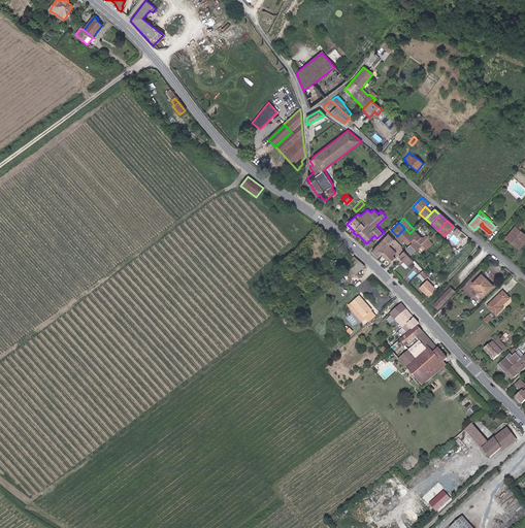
[(516,242),(514,243),(519,248),(524,240),(524,233),(519,229),(519,228),(515,225),(506,235),(516,242)]
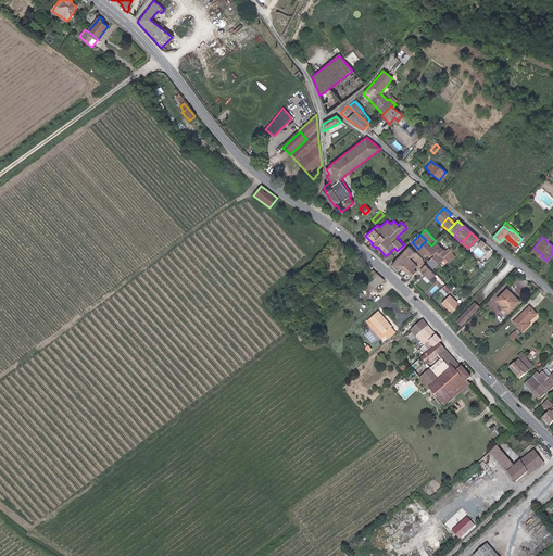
[(448,253),(444,250),(436,241),(431,245),(426,240),(418,249),(424,254),(426,253),(429,256),(431,254),(436,250),(443,257),(444,256),(448,253)]
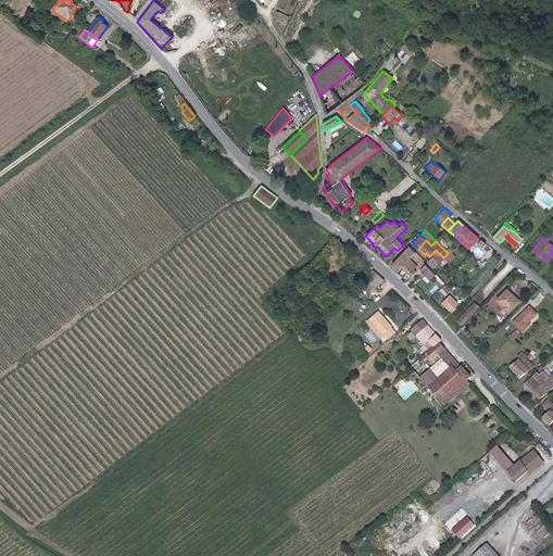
[(451,251),(455,247),(453,244),(450,248),(449,247),(444,250),(448,253),(451,251)]
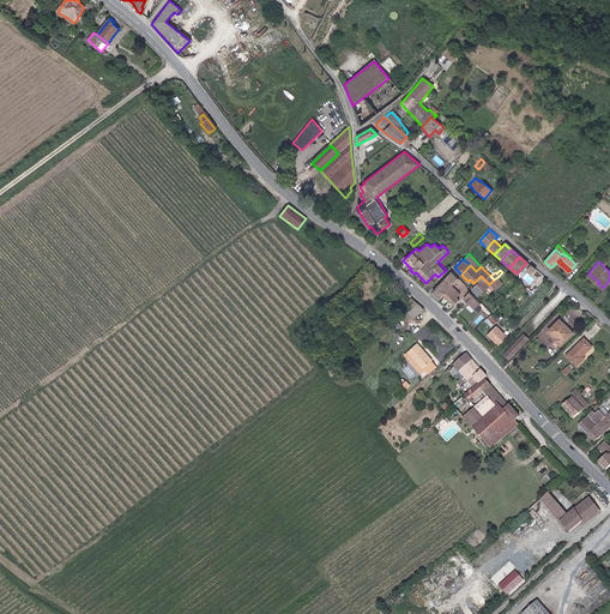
[(451,271),(433,290),(439,298),(444,293),(452,283),(458,277),(451,271)]
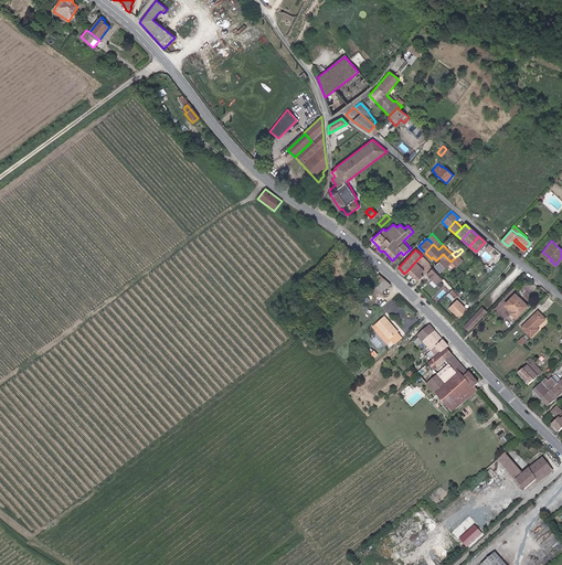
[(541,254),(550,260),(552,259),(542,252),(541,254)]
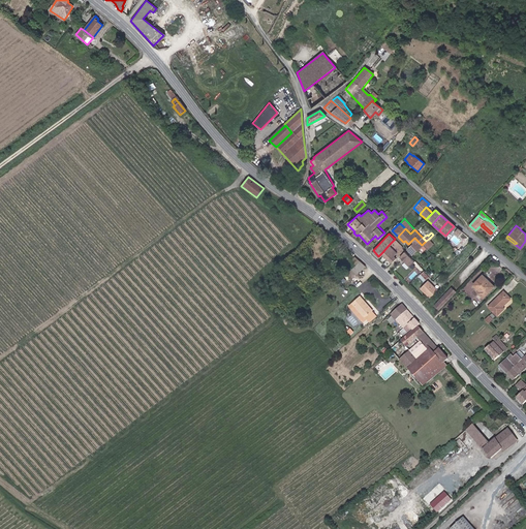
[(411,243),(406,248),(412,254),(420,248),(422,245),(414,238),(410,242),(411,243)]
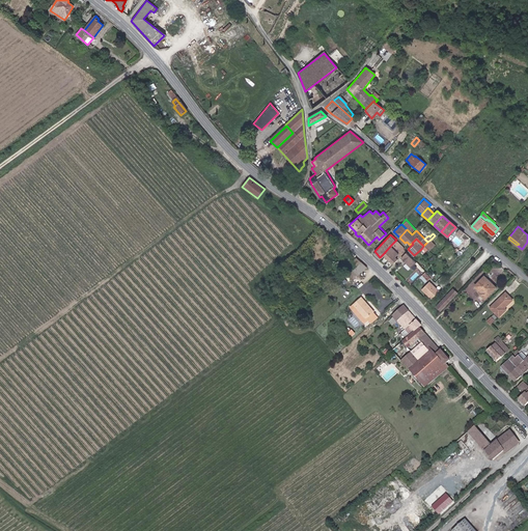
[(426,248),(429,250),(435,244),(431,240),(427,242),(424,245),(426,248)]
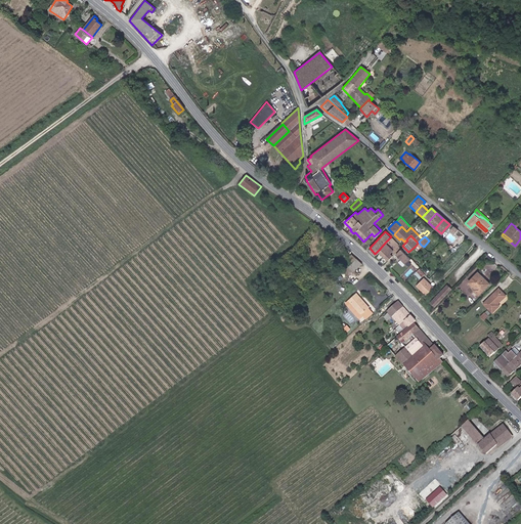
[(379,250),(388,259),(399,247),(397,246),(393,249),(386,242),(379,250)]
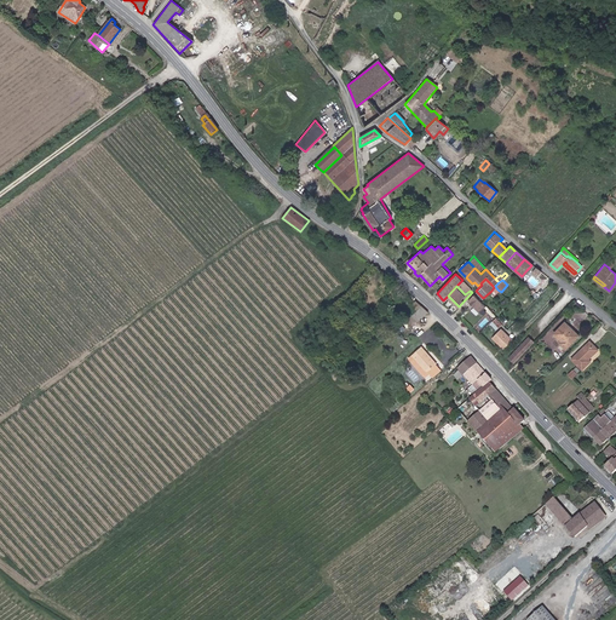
[(437,294),(433,297),(441,304),(443,302),(437,294)]
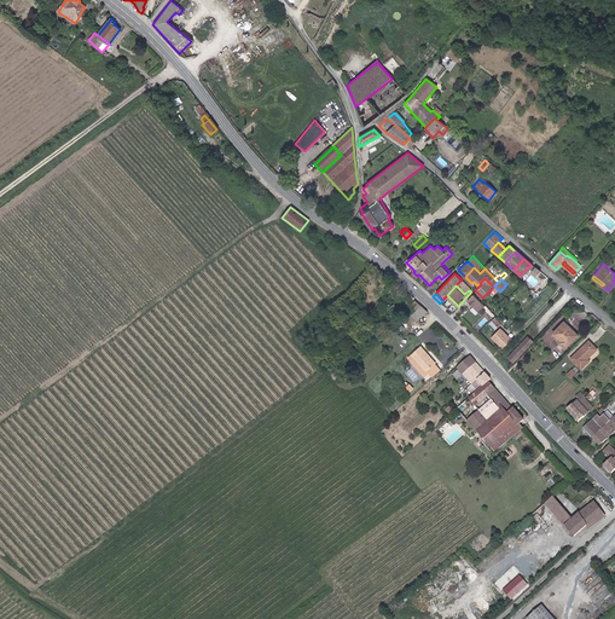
[(479,312),(485,305),(483,302),(474,294),(466,300),(479,312)]
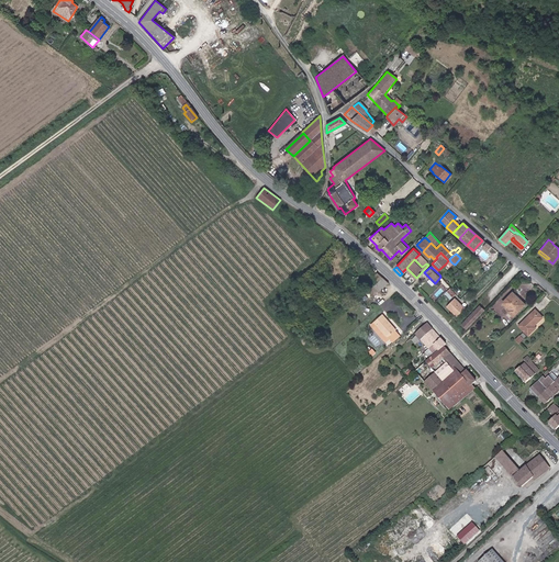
[(375,282),(372,285),(378,291),(387,281),(376,272),(370,278),(375,282)]
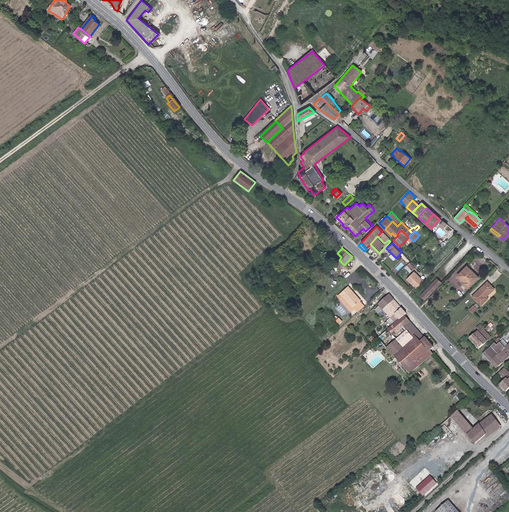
[(409,272),(414,267),(409,262),(404,267),(409,272)]
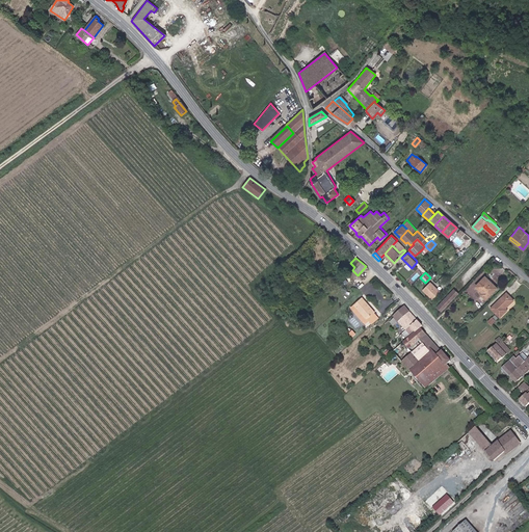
[(483,291),(481,293),(485,297),(497,286),(492,282),(484,275),(476,285),(483,291)]
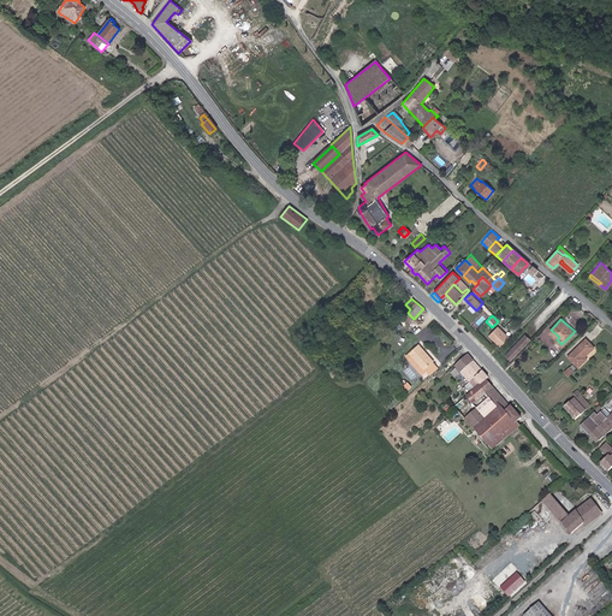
[(509,336),(498,326),(489,335),(500,344),(509,336)]
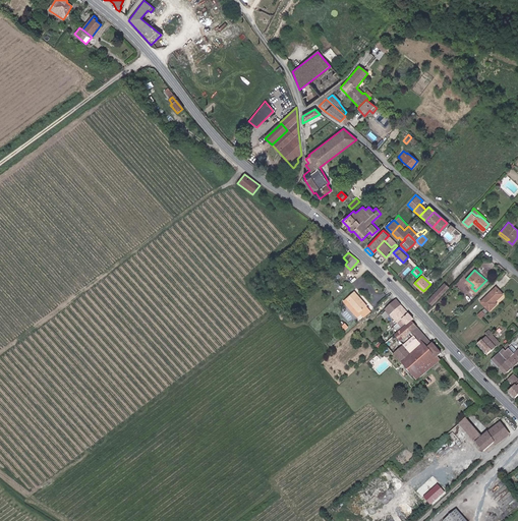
[(425,299),(430,304),(448,287),(443,282),(425,299)]
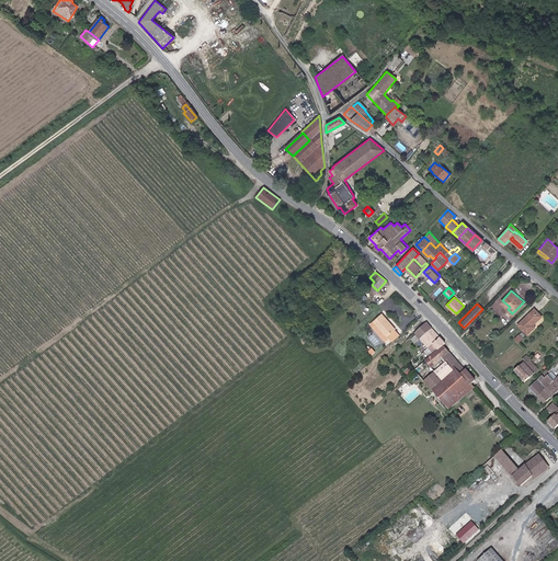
[(526,333),(534,327),(532,324),(541,316),(533,308),(516,324),(526,333)]
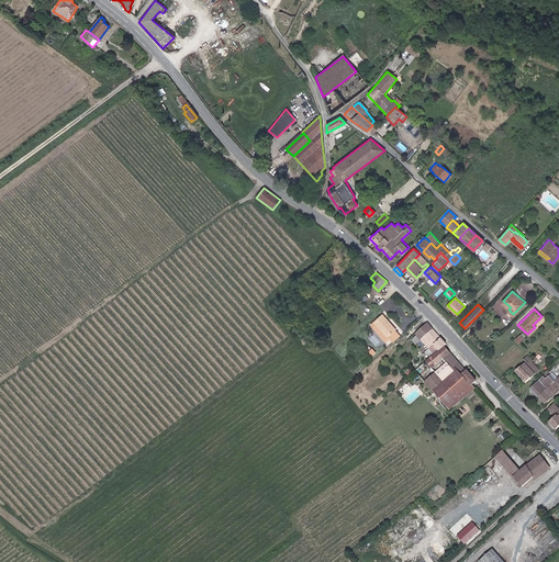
[(400,335),(381,314),(369,324),(384,341),(388,338),(391,343),(400,335)]
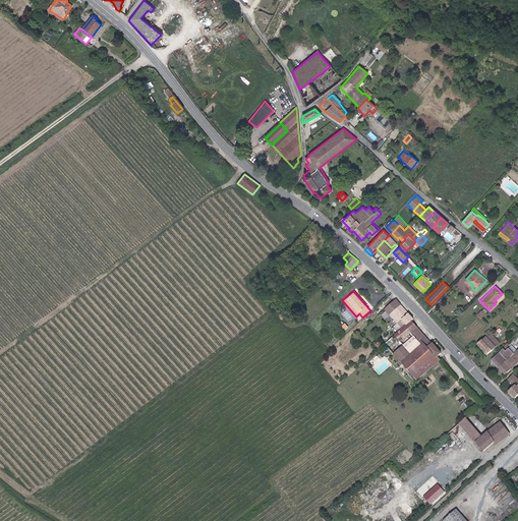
[(401,319),(407,313),(395,299),(383,309),(395,323),(401,319)]
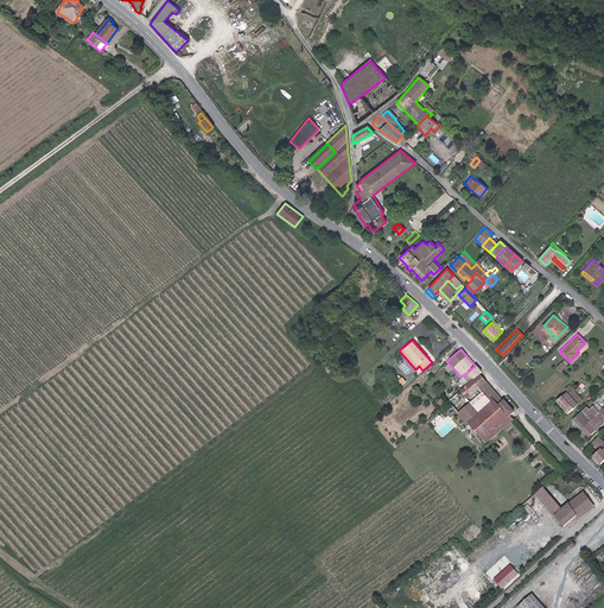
[(555,367),(558,371),(564,366),(567,363),(564,360),(555,367)]
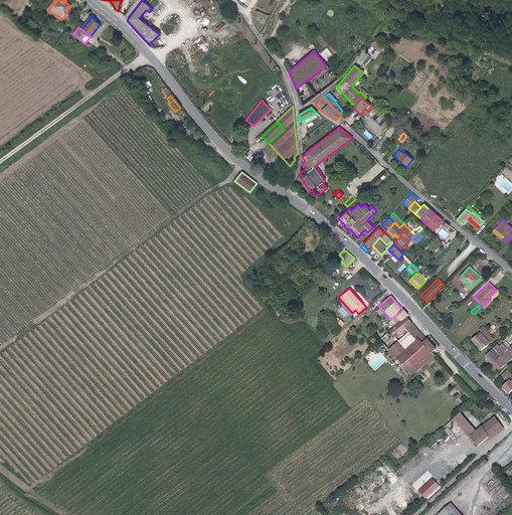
[(406,317),(408,316),(402,310),(396,315),(402,321),(406,317)]
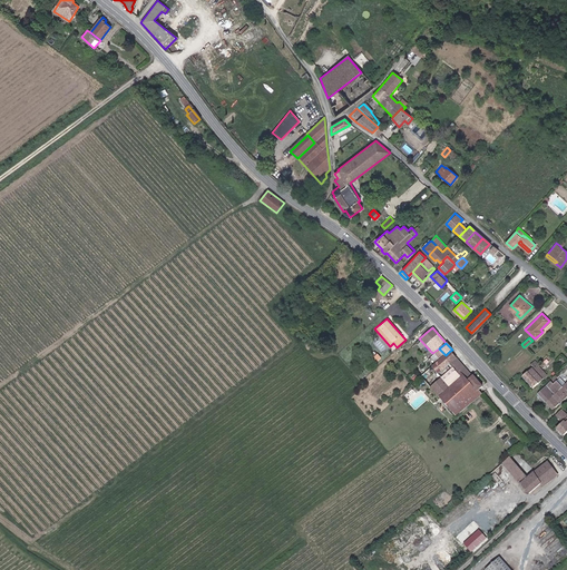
[(453,415),(485,389),(450,351),(446,355),(420,377),(440,400),(453,415)]
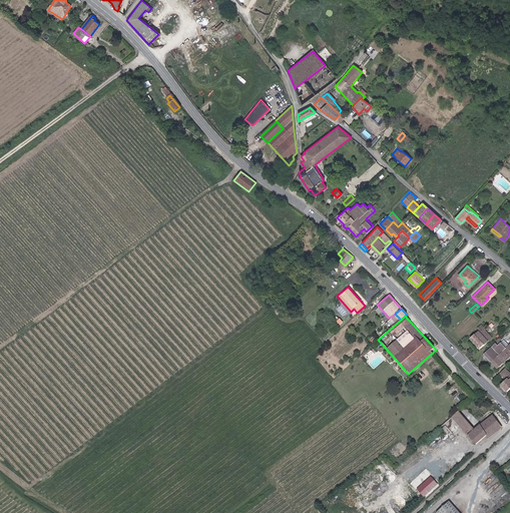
[(489,342),(487,340),(480,332),(483,329),(479,325),(476,328),(479,331),(470,340),(480,350),(489,342)]
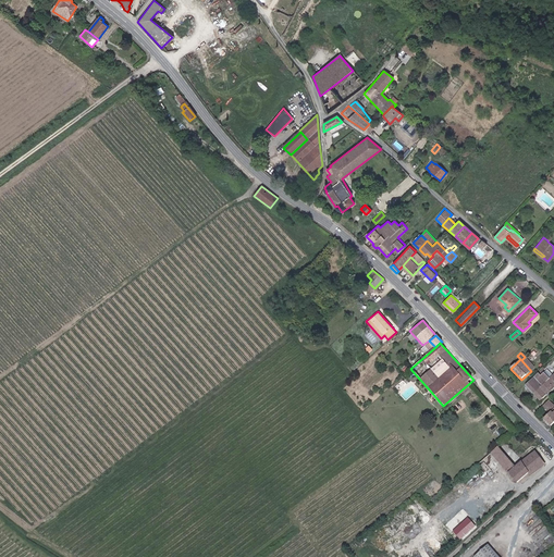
[(521,360),(529,369),(532,366),(525,357),(521,360)]
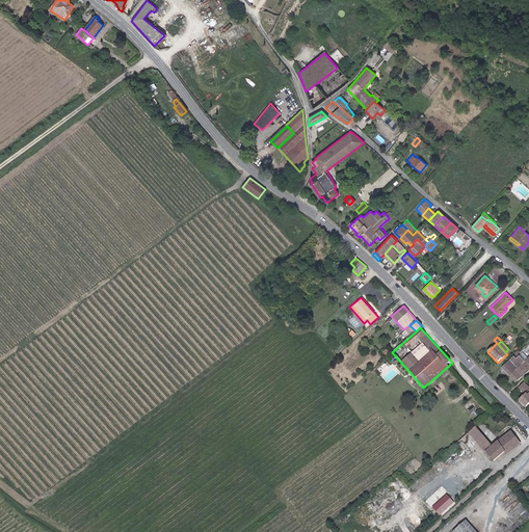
[(528,355),(523,362),(508,376),(516,383),(528,369),(528,355)]
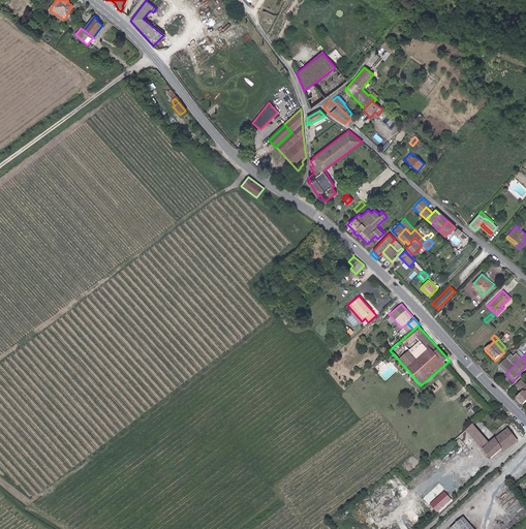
[(497,366),(505,374),(520,360),(515,354),(512,358),(509,354),(497,366)]
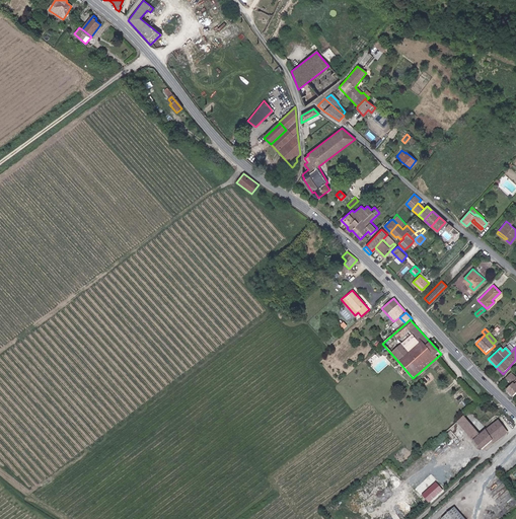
[(510,373),(505,378),(510,384),(515,378),(510,373)]
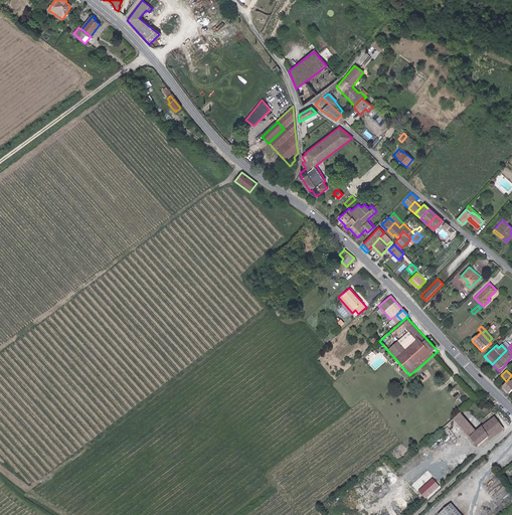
[(511,389),(511,377),(502,387),(508,393),(511,389)]
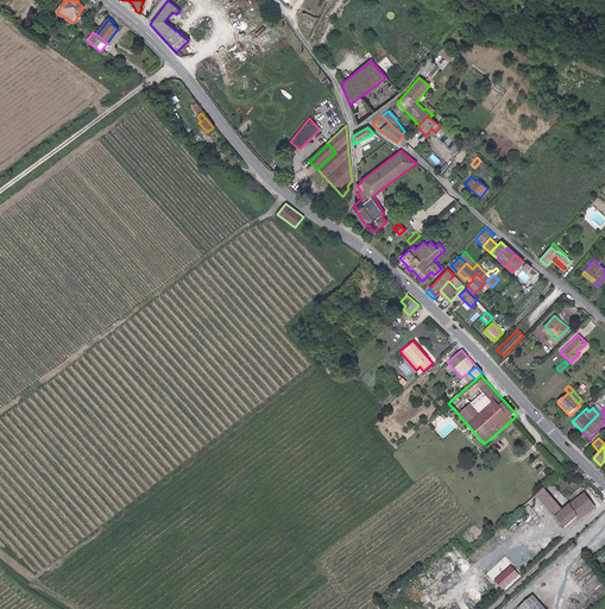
[(535,496),(553,518),(561,510),(542,489),(535,496)]
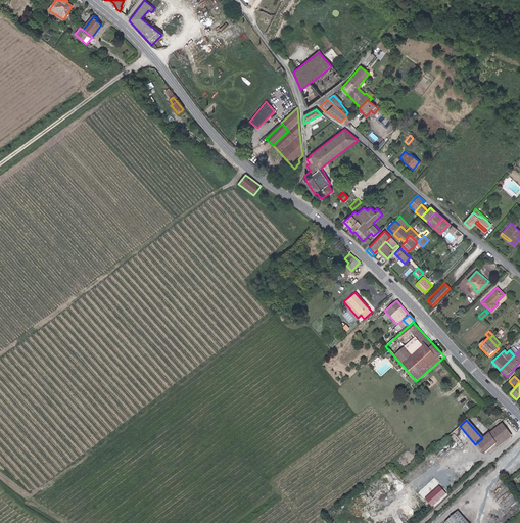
[(482,438),(475,444),(484,455),(494,445),(497,448),(510,437),(499,424),(482,438)]
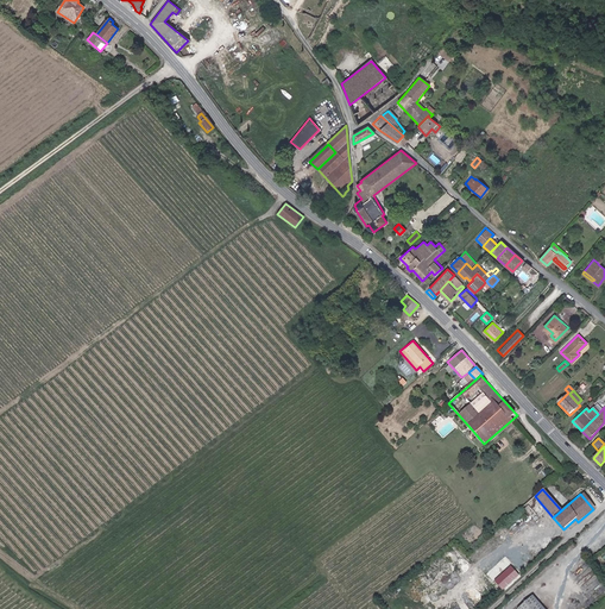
[(495,583),(502,590),(515,578),(509,571),(495,583)]
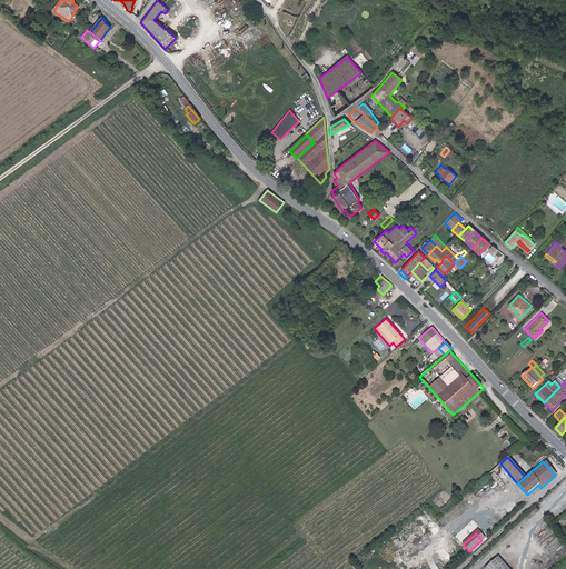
[(507,568),(497,557),(483,568),(507,568)]
